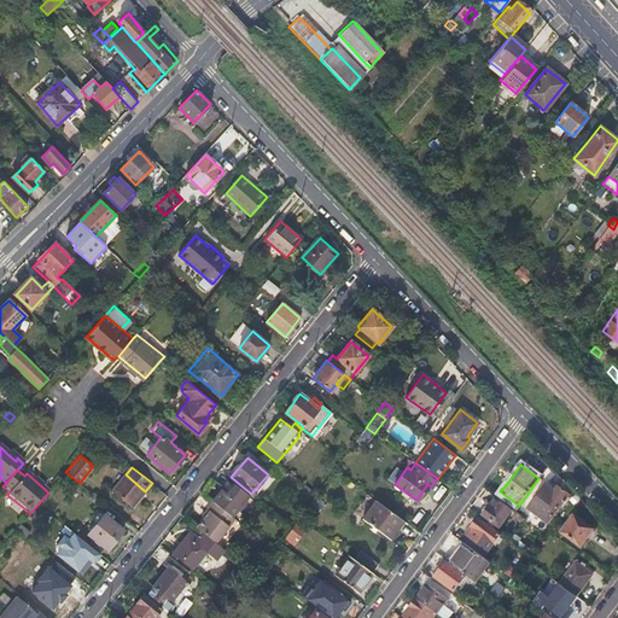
[(133,506),(145,491),(126,474),(114,490),(133,506)]
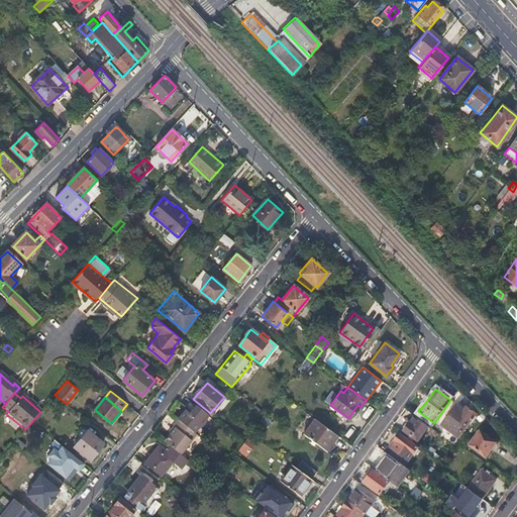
[(186,407),(177,419),(179,420),(194,432),(199,425),(200,426),(205,422),(203,420),(207,415),(189,400),(185,405),(186,407)]
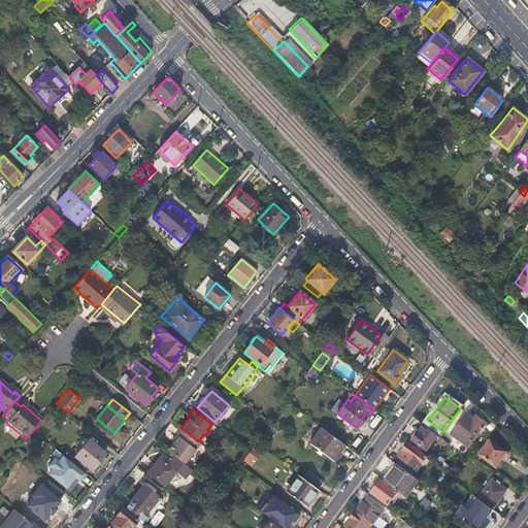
[(468,410),(452,433),(468,446),(485,423),(468,410)]
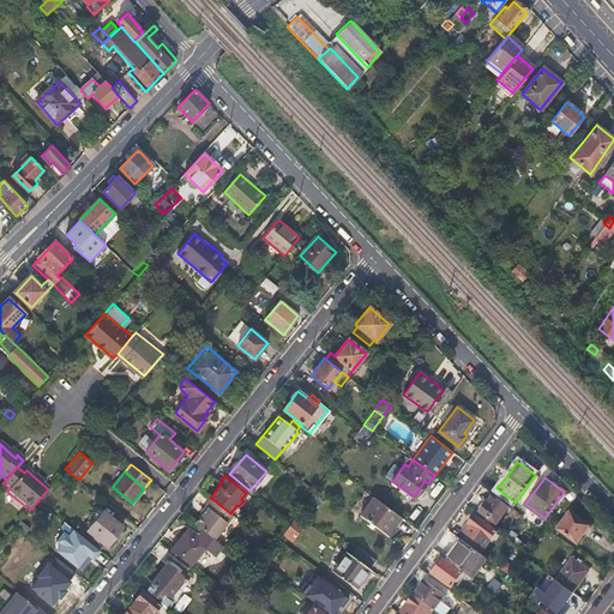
[(479,504),(489,493),(483,488),(473,499),(479,504)]
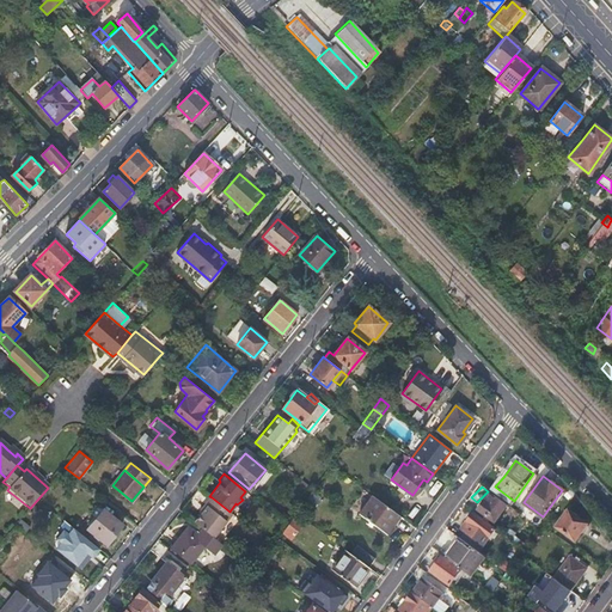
[(311,491),(305,502),(313,507),(319,497),(311,491)]
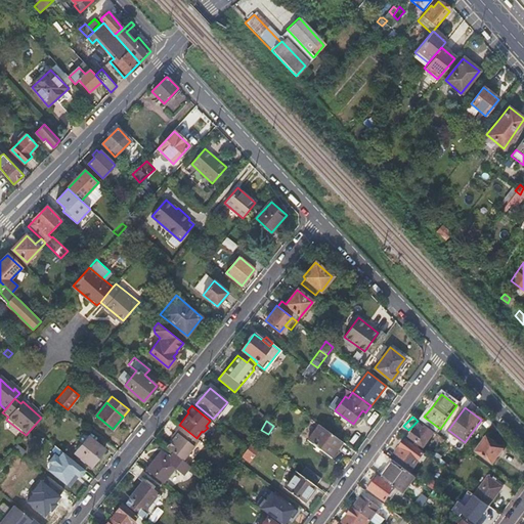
[(434,431),(421,422),(415,430),(412,429),(409,433),(410,434),(409,436),(424,446),(434,431)]
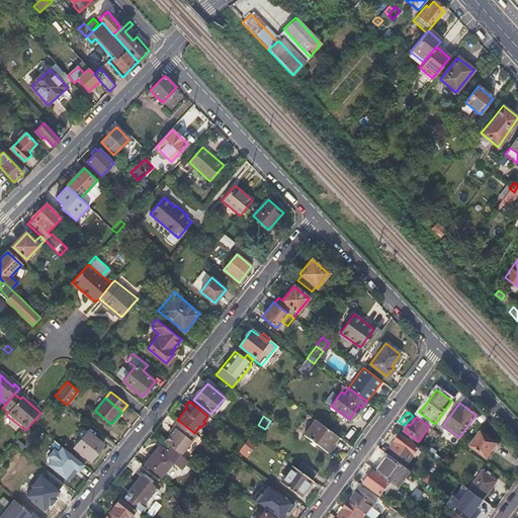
[(338,436),(315,420),(305,435),(326,451),(338,436)]
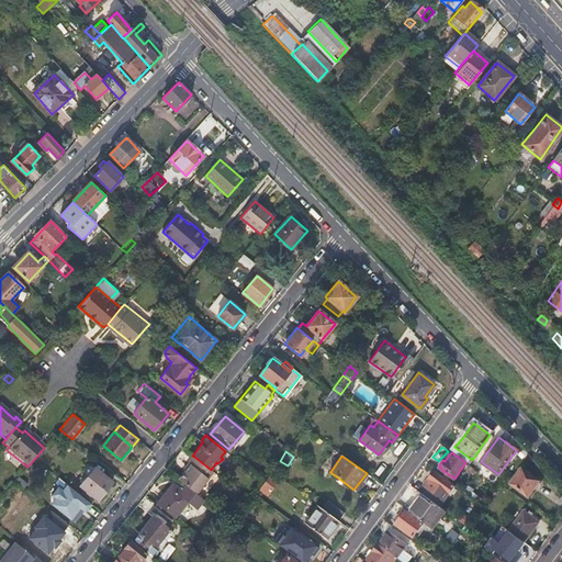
[(187,471),(179,480),(187,485),(197,494),(214,472),(211,470),(194,457),(189,462),(191,464),(187,471)]
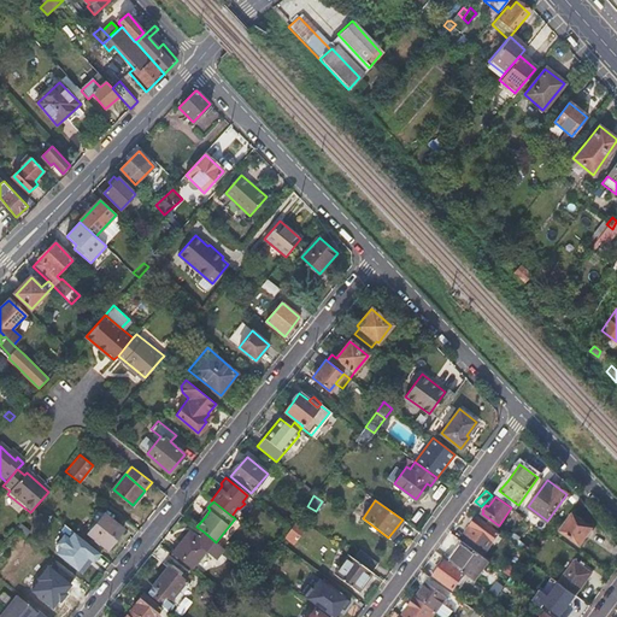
[(110,517),(99,510),(92,519),(97,523),(88,533),(107,550),(123,529),(111,519),(110,517)]
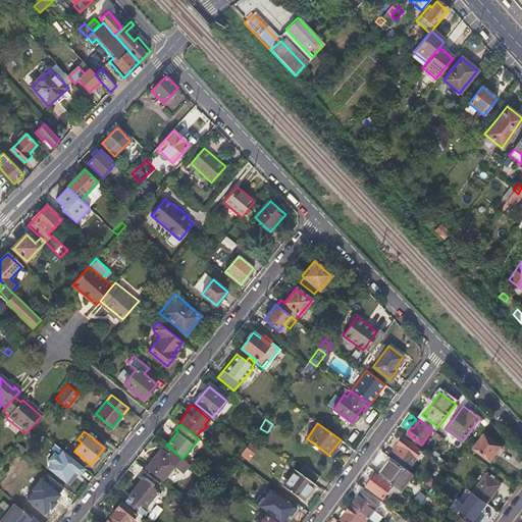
[(485,435),(475,449),(490,461),(501,448),(485,435)]
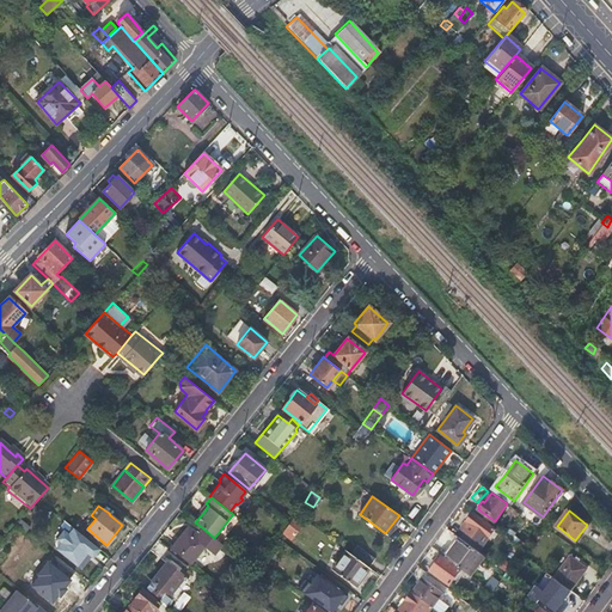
[(465,532),(459,538),(477,551),(495,528),(472,513),(461,528),(465,532)]
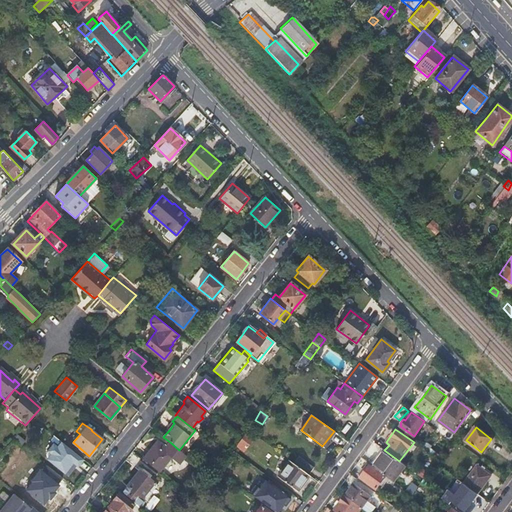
[(434,446),(439,436),(433,433),(428,443),(434,446)]
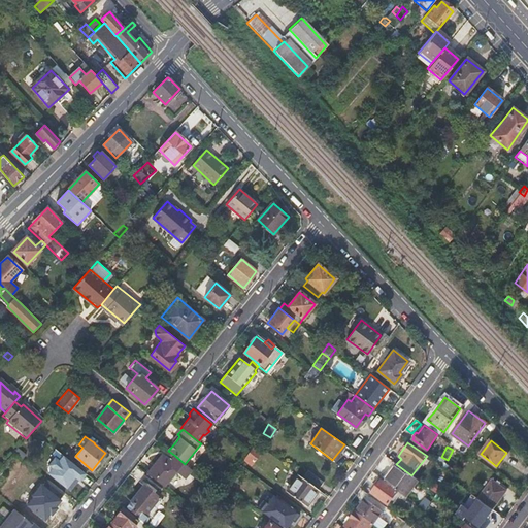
[(252,451),(244,460),(252,465),(259,456),(252,451)]
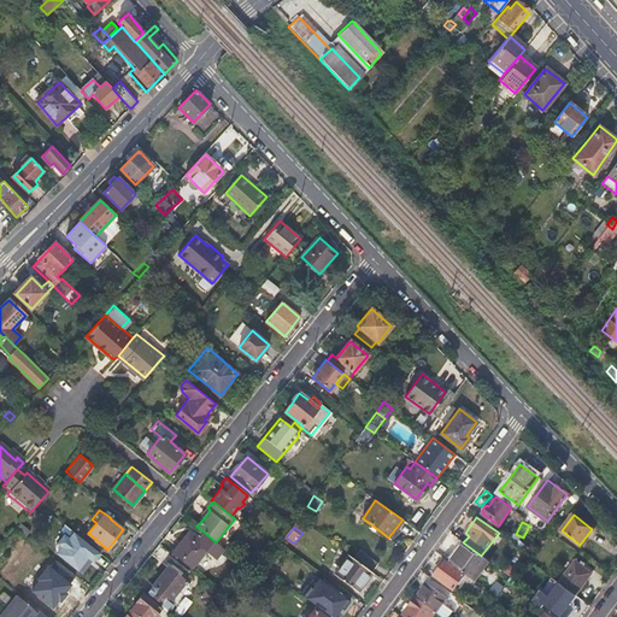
[(191,530),(171,553),(191,569),(209,546),(218,554),(224,548),(216,542),(205,533),(200,539),(191,530)]
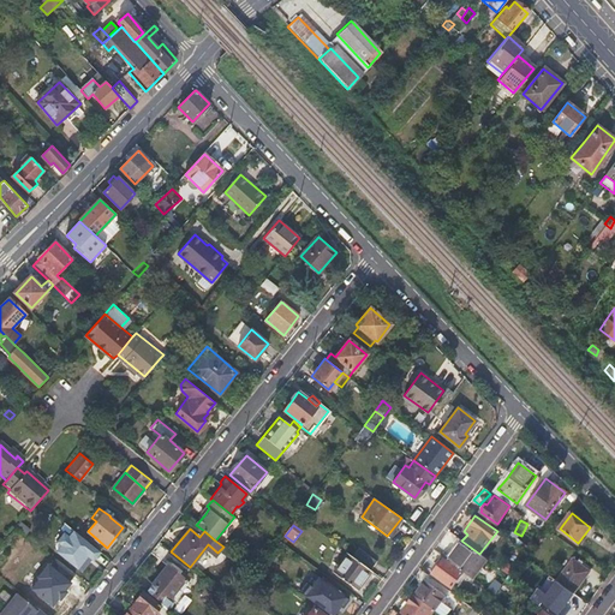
[(94,560),(100,551),(73,530),(69,537),(64,532),(58,542),(61,545),(57,551),(76,566),(79,567),(83,561),(82,557),(85,554),(94,560)]
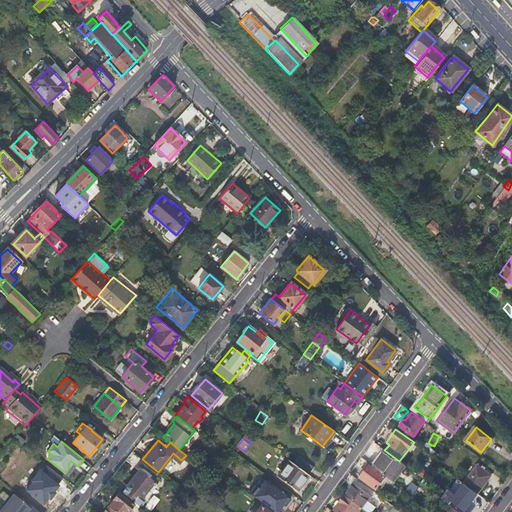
[(399,461),(384,450),(373,466),(386,475),(393,481),(405,466),(399,461)]
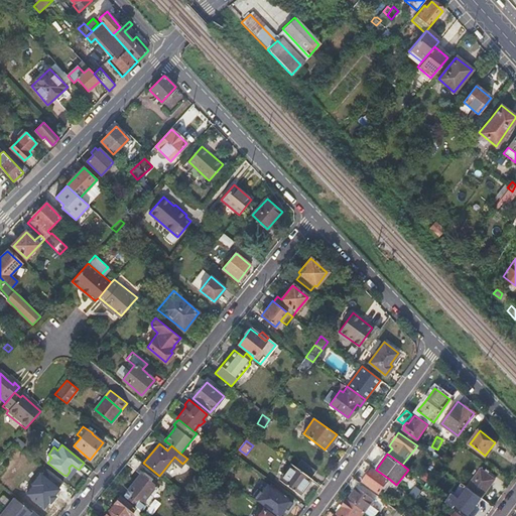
[(295,467),(310,479),(315,471),(300,460),(295,467)]
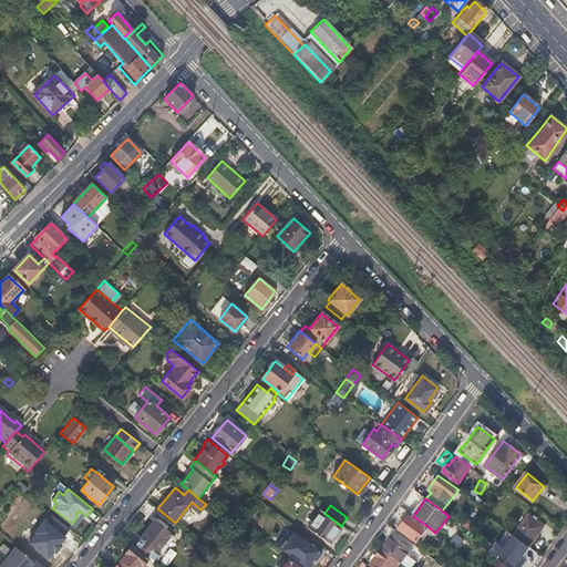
[(325,513),(320,509),(308,527),(328,543),(341,526),(325,513)]
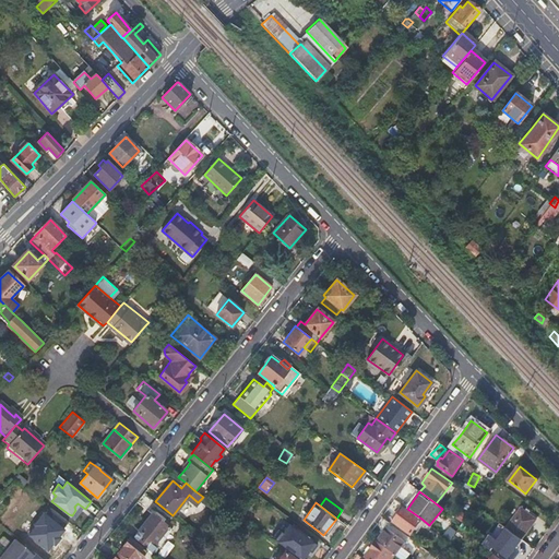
[(407,509),(404,507),(394,521),(411,533),(421,519),(407,509)]
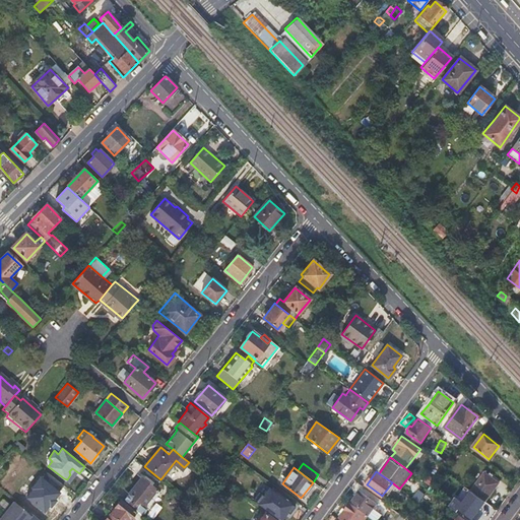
[(470,491),(484,501),(498,483),(484,472),(470,491)]
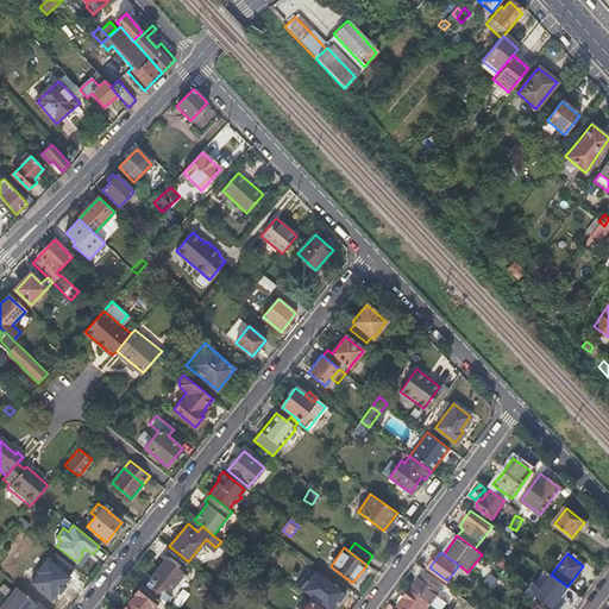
[(264,563),(258,558),(252,565),(258,570),(264,563)]
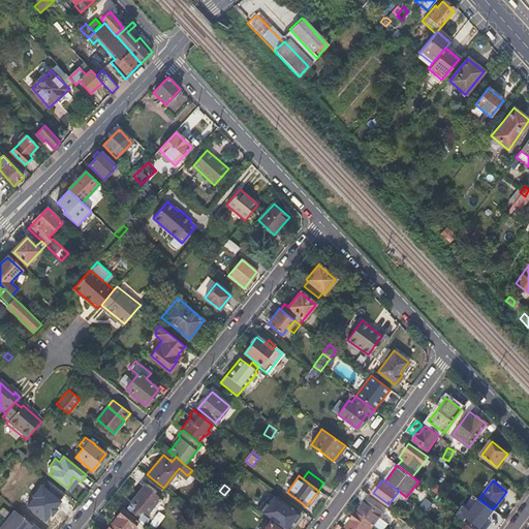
[(145,486),(126,508),(138,518),(145,523),(150,517),(146,514),(147,514),(159,497),(145,486)]
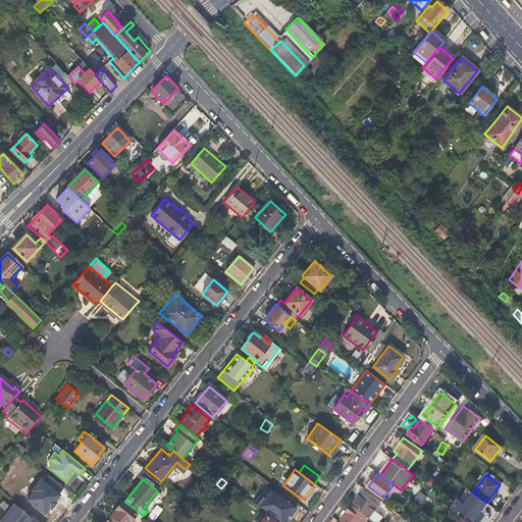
[(281,521),(295,506),(270,488),(258,505),(281,521)]
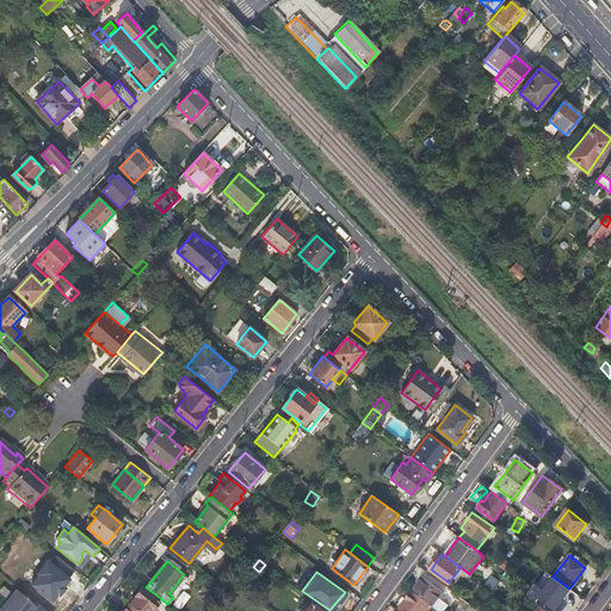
[(529,596),(536,602),(538,598),(555,610),(569,590),(569,588),(553,576),(547,572),(544,576),(551,581),(543,591),(536,586),(529,596)]
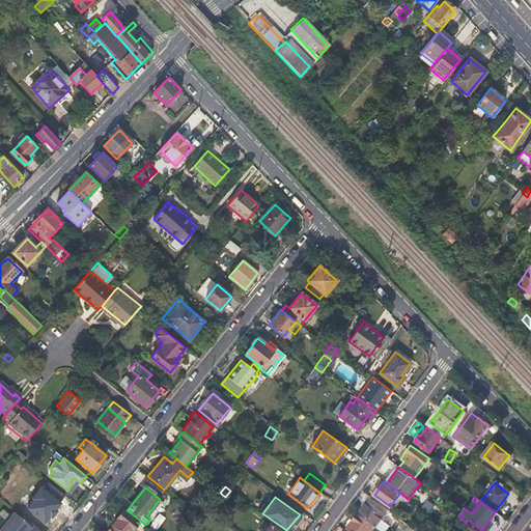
[(368,501),(359,513),(375,526),(380,521),(385,513),(368,501)]
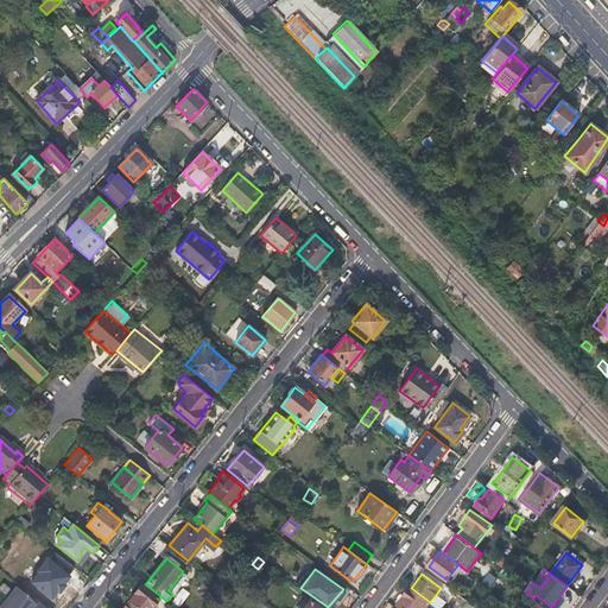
[(135,595),(124,607),(152,607),(151,607),(158,597),(141,584),(134,594),(135,595)]
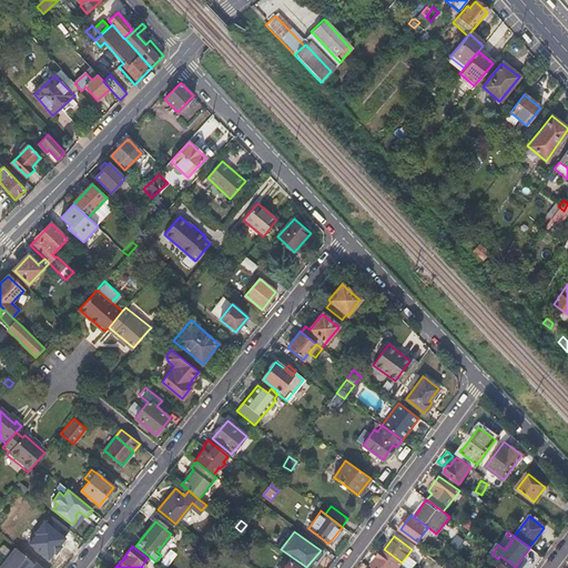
[(169,549),(160,563),(166,567),(175,553),(169,549)]
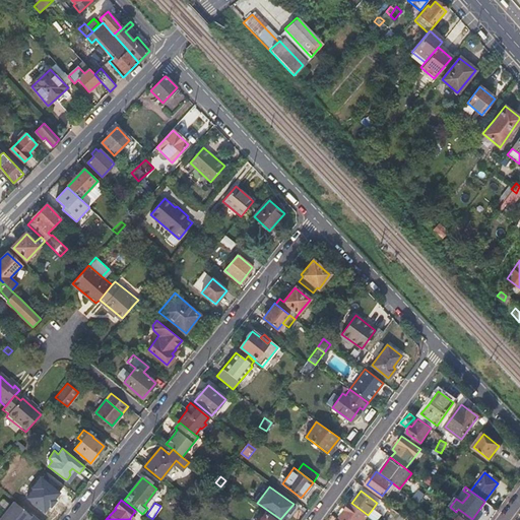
[(364,519),(368,515),(351,503),(340,517),(343,519),(364,519)]
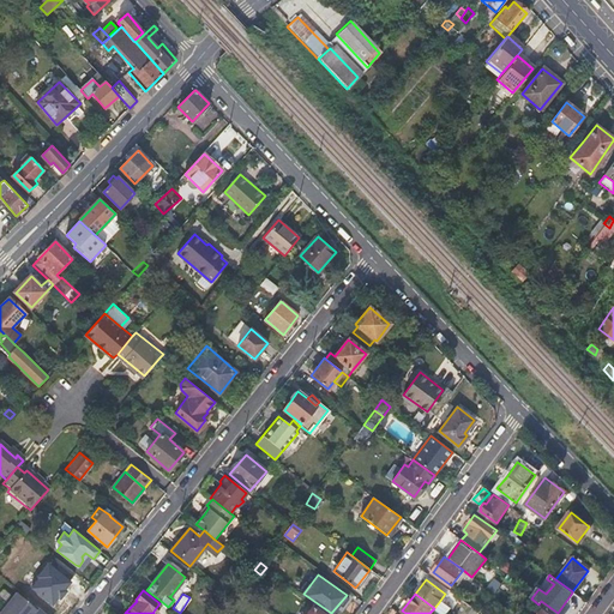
[(16,595),(0,613),(44,613),(37,608),(35,611),(16,595)]
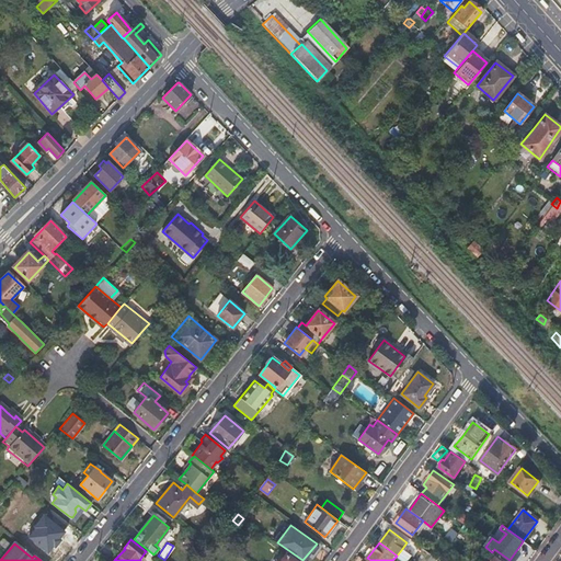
[(436,560),(437,559),(424,549),(419,556),(413,552),(410,557),(407,560),(436,560)]
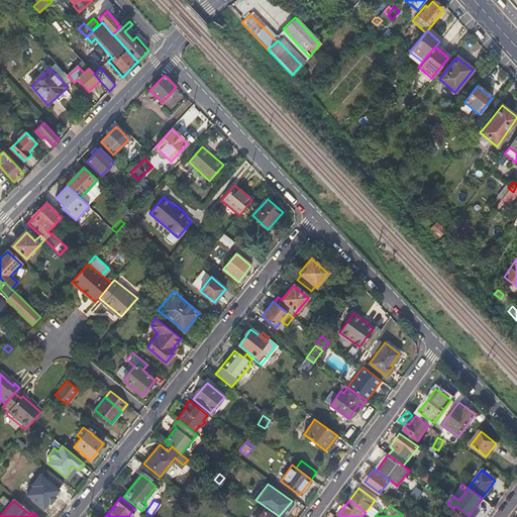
[(372,516),(375,516),(378,513),(370,507),(366,512),(372,516)]
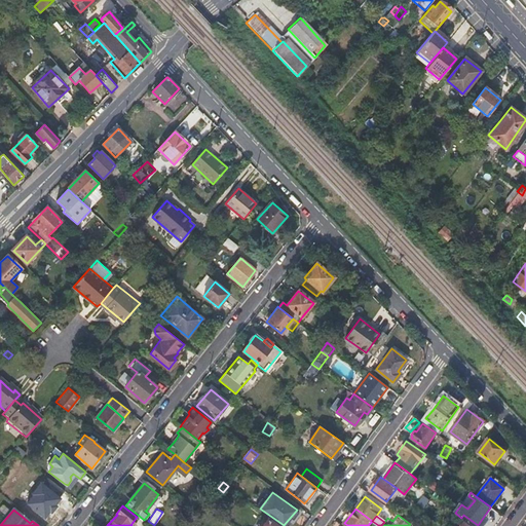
[(416,517),(410,524),(409,525),(416,525),(421,520),(416,517)]
